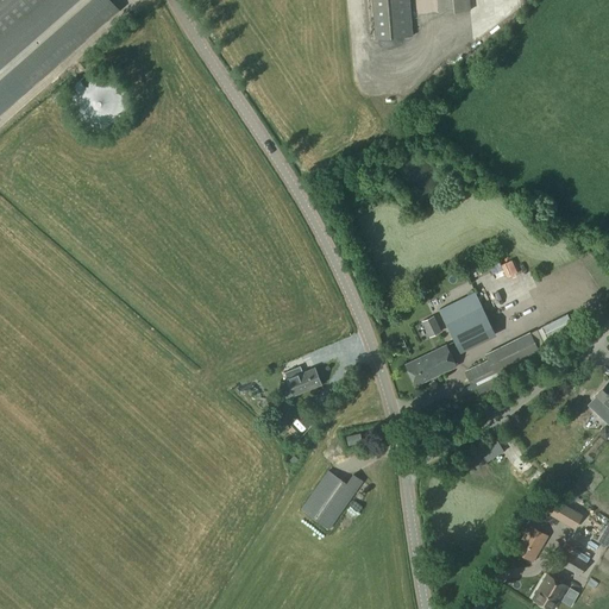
[(258,0),(259,23),(272,22),(270,0),(258,0)]
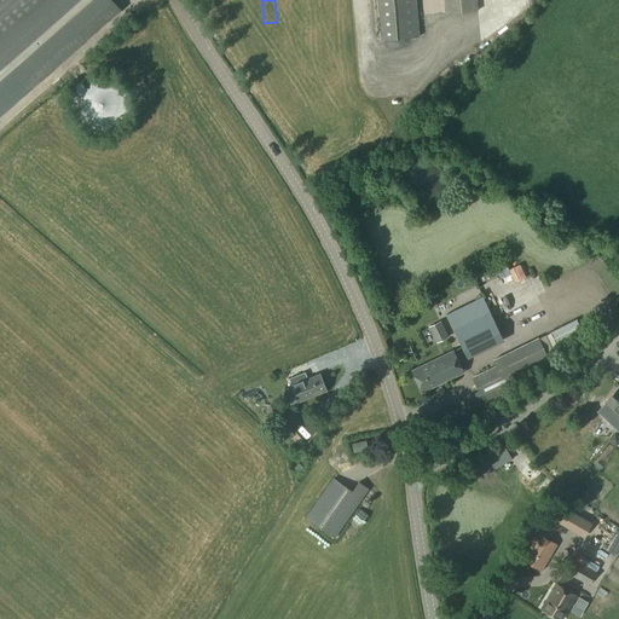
[(324,0),(313,0),(314,23),(325,23),(324,0)]
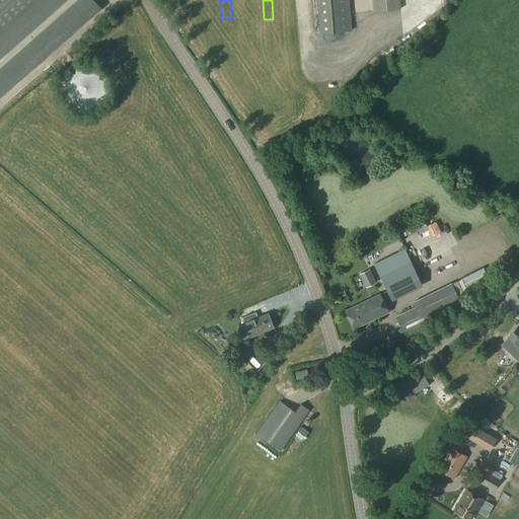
[(348,0),(316,0),(319,34),(351,31),(348,0)]
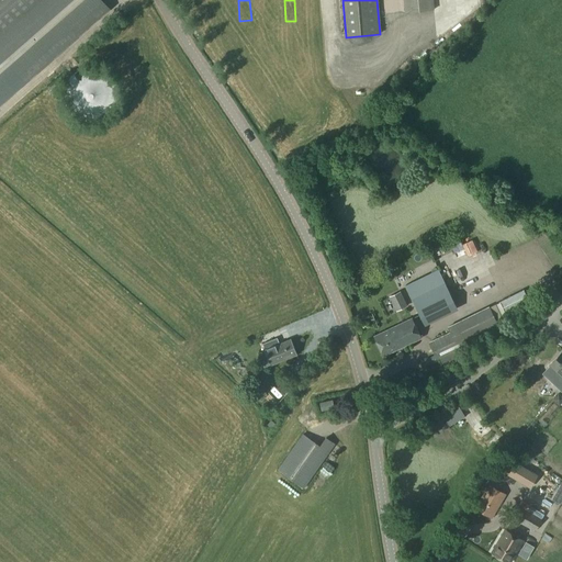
[(431,0),(402,0),(404,14),(433,12),(431,0)]
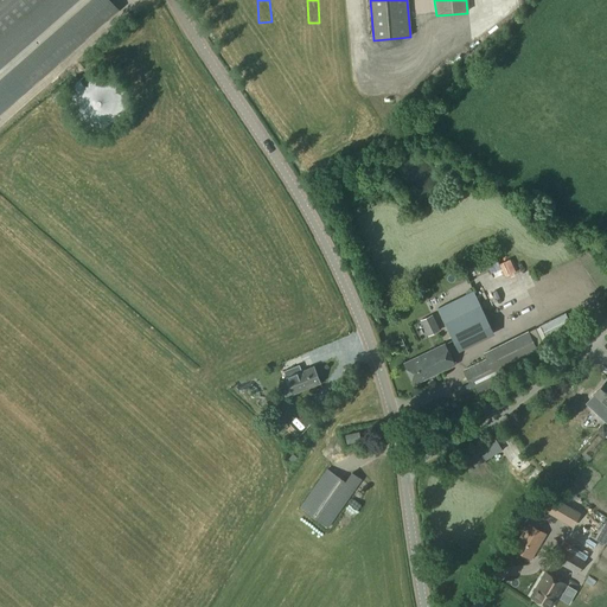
[(112,93),(106,71),(65,83),(75,116),(95,110),(91,98),(112,93)]
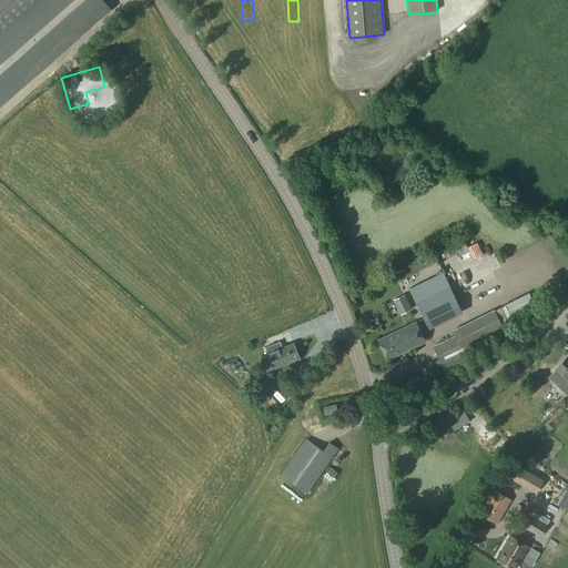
[(436,276),(409,288),(413,295),(429,330),(462,314),(447,285),(442,288),(436,276)]
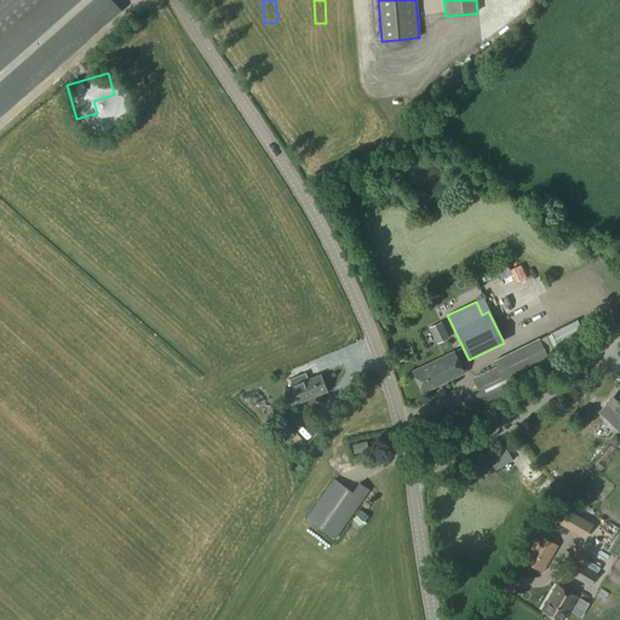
[(497,368),(472,379),(478,391),(481,397),(482,399),(484,397),(488,405),(512,394),(510,386),(532,374),(537,372),(554,363),(540,339),(493,361),(497,368)]
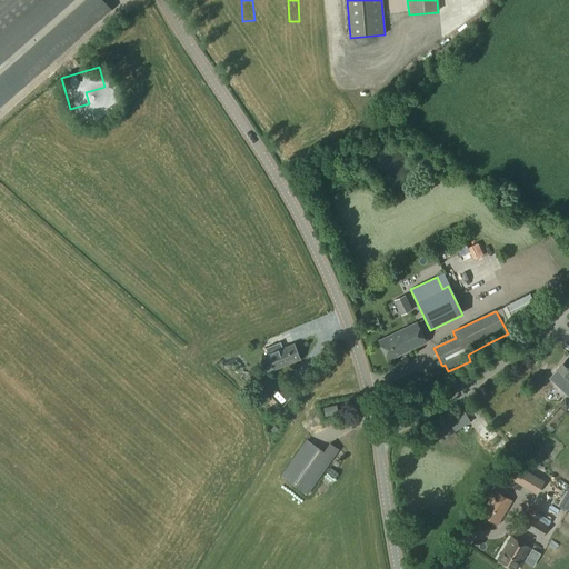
[(417,323),(378,341),(388,361),(426,343),(417,323)]
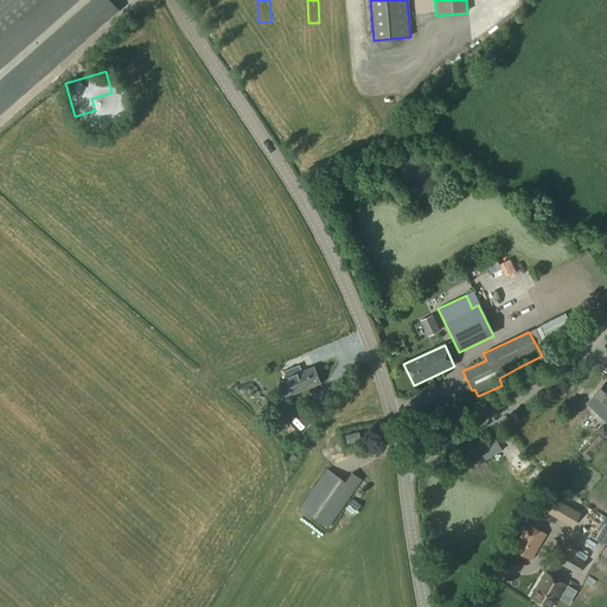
[(299,365),(283,372),(293,395),(320,384),(313,368),(301,372),(299,365)]
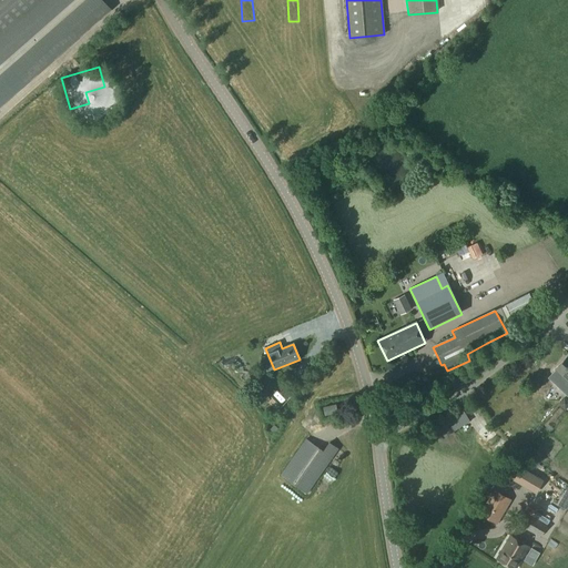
[(567,356),(555,372),(567,383),(567,356)]
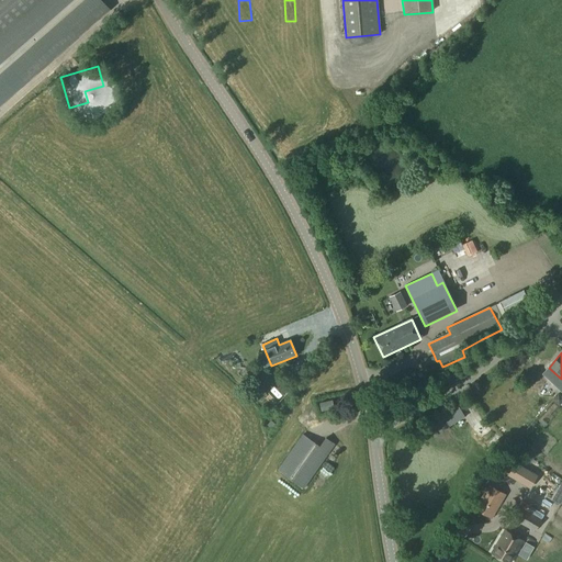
[(420,360),(424,366),(436,360),(434,355),(420,360)]
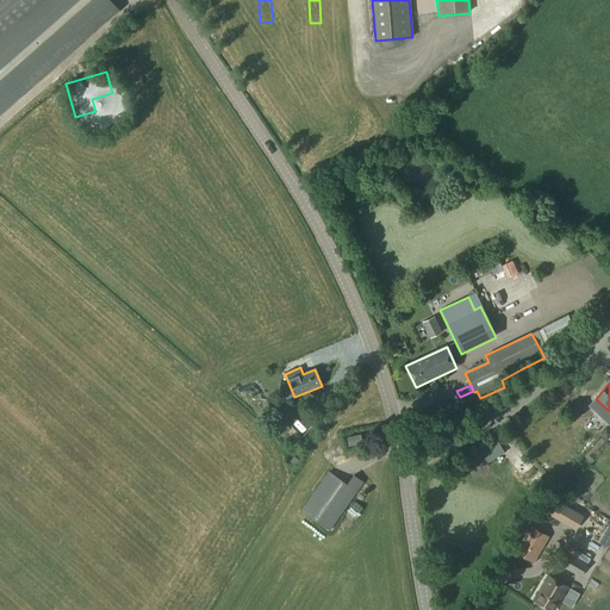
[(582,434),(571,446),(584,456),(593,444),(582,434)]
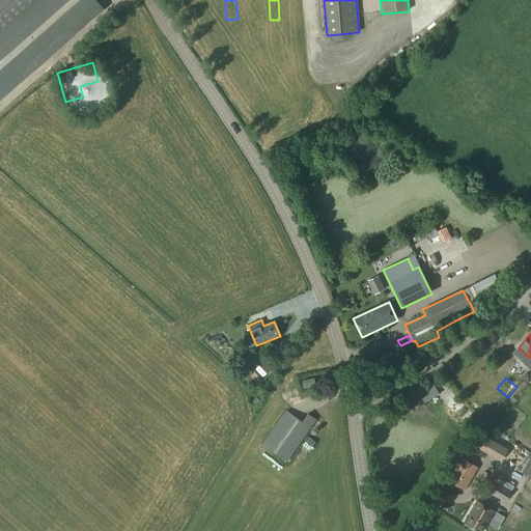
[(313,379),(302,382),(304,388),(315,386),(313,379)]
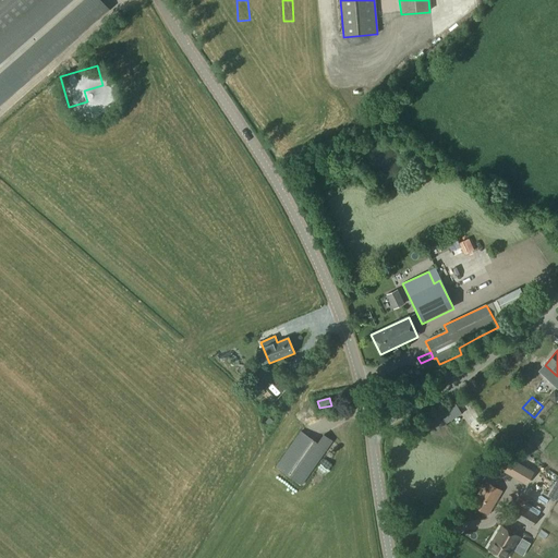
[(453,402),(427,417),(435,429),(461,414),(453,402)]
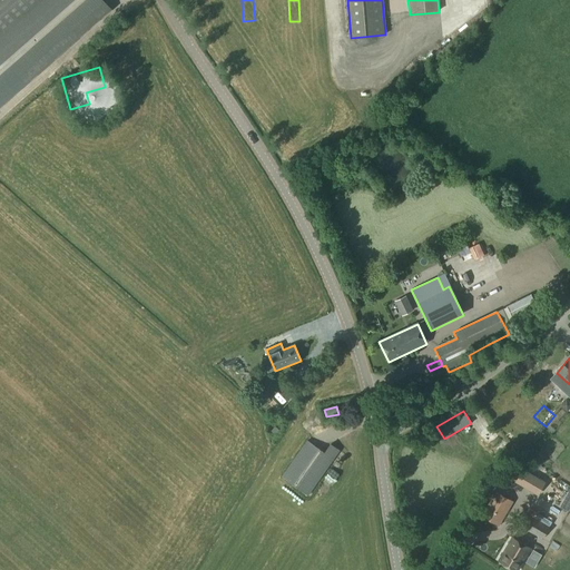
[(306,442),(282,478),(307,495),(338,451),(330,445),(323,454),(306,442)]
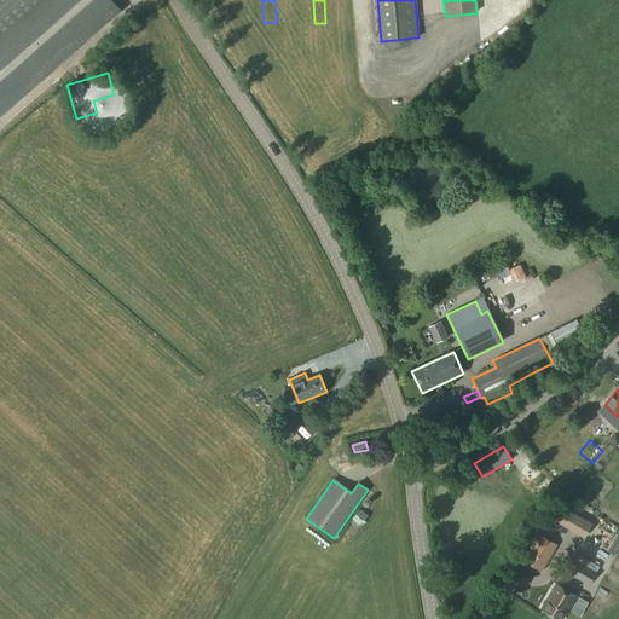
[(591,525),(566,509),(559,522),(583,537),(591,525)]
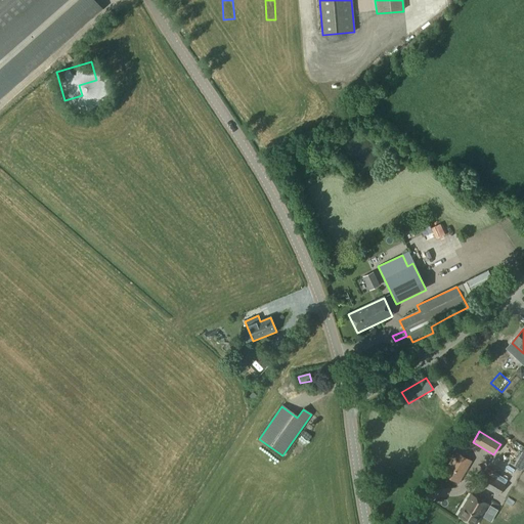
[(507,437),(504,441),(521,452),(523,447),(507,437)]
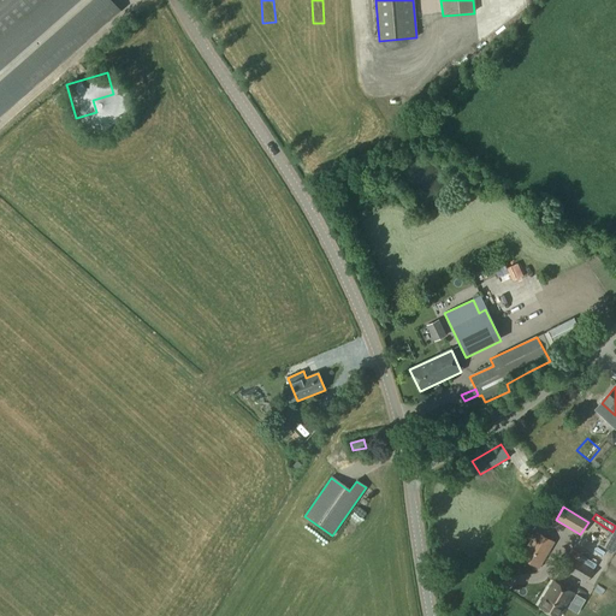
[(538,568),(554,543),(535,532),(526,549),(521,557),(527,561),(538,568)]
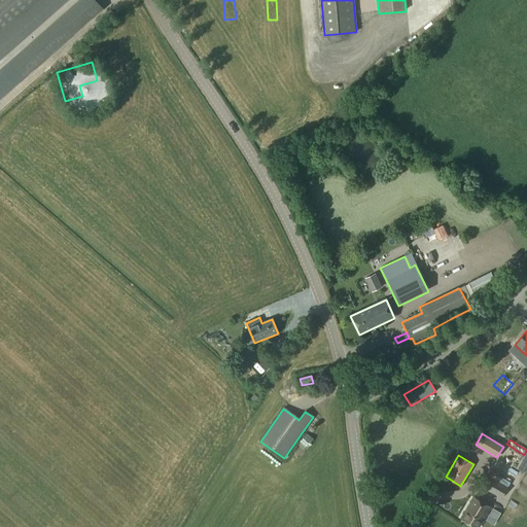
[(501,499),(507,488),(487,475),(480,486),(501,499)]
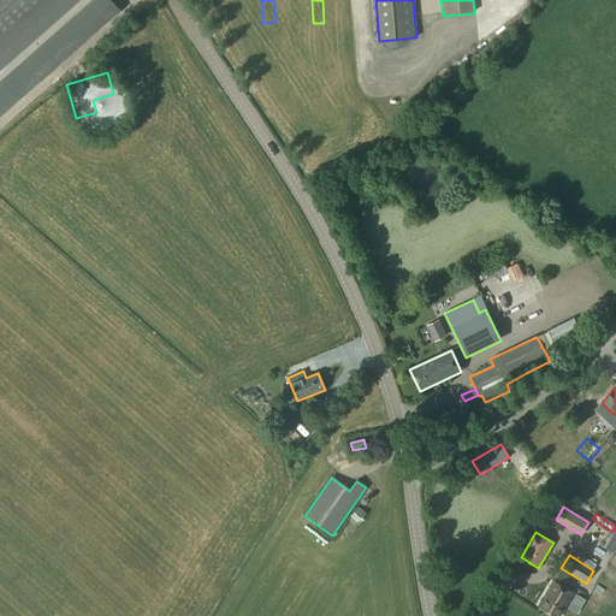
[(534,579),(525,578),(525,587),(534,588),(534,579)]
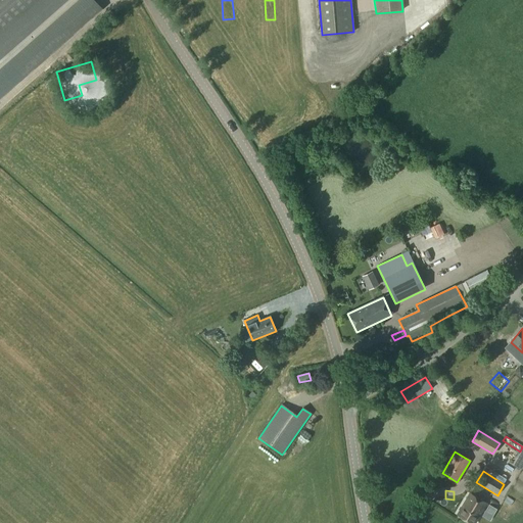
[(470,494),(457,515),(470,522),(475,522),(486,504),(470,494)]
